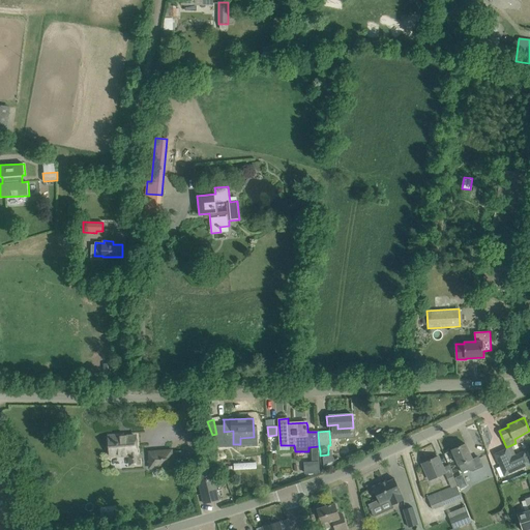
[(227,450),(224,434),(215,436),(219,452),(227,450)]
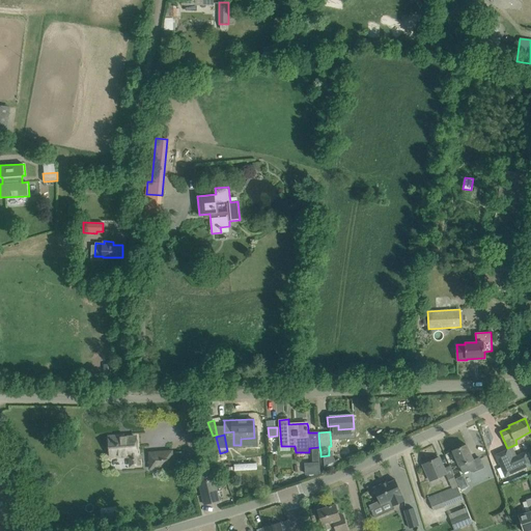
[(110,454),(130,453),(131,466),(138,465),(136,437),(118,438),(118,436),(109,437),(110,454)]
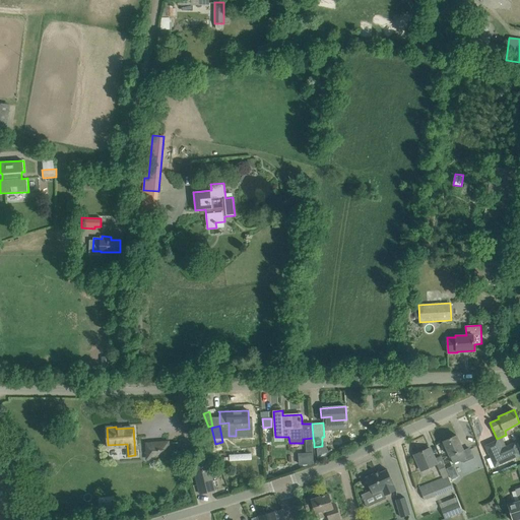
[(463,451),(461,445),(457,436),(444,441),(448,451),(453,464),(460,461),(461,461),(464,462),(467,460),(466,458),(463,451)]
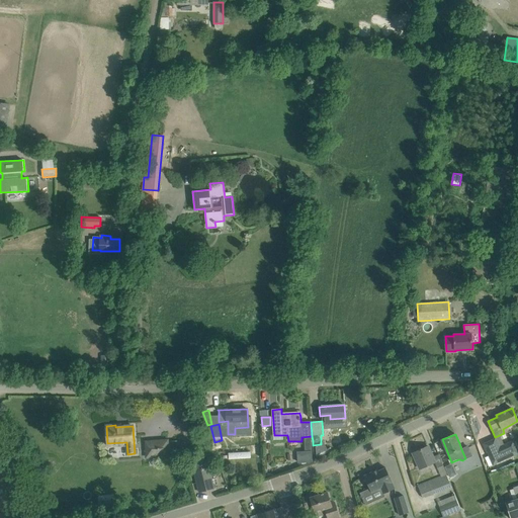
[(500,446),(496,438),(484,444),(493,464),(513,456),(507,443),(500,446)]
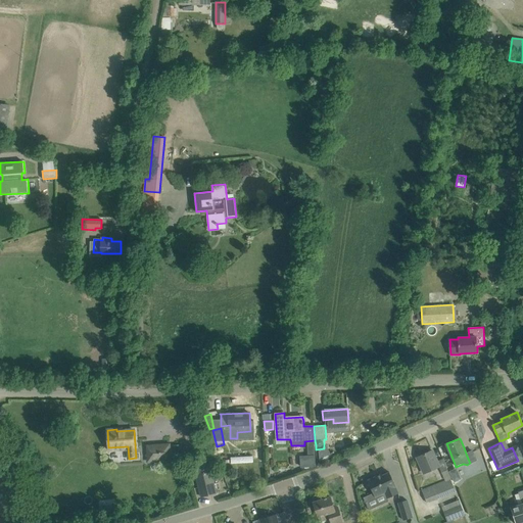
[(147,446),(149,462),(171,460),(170,444),(147,446)]
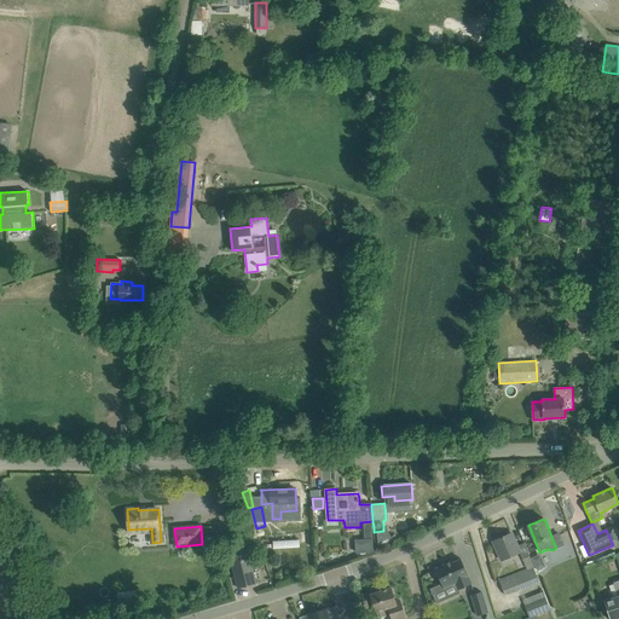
[(310,531),(298,532),(298,542),(311,541),(310,531)]
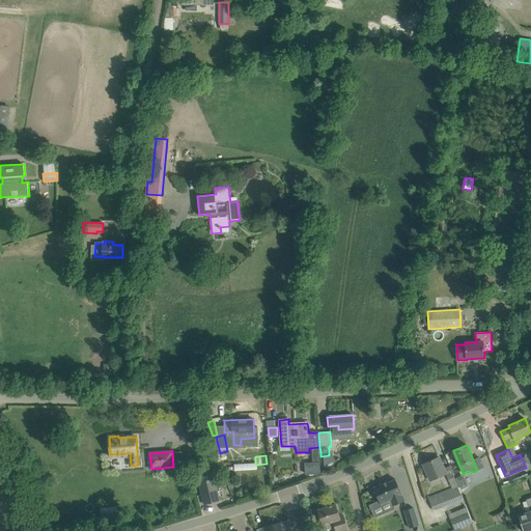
[(454,478),(452,472),(449,466),(444,469),(439,457),(423,464),(431,481),(446,475),(449,480),(454,478)]
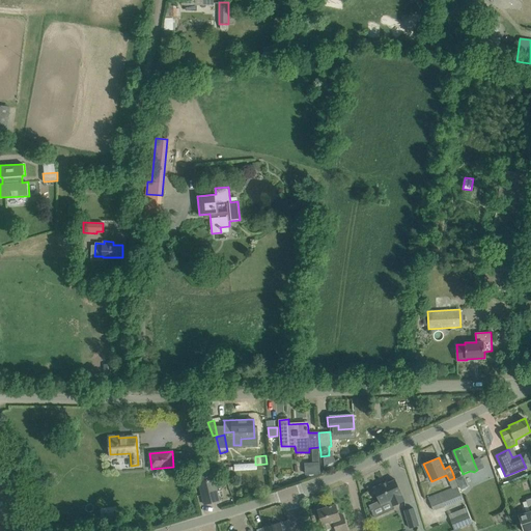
[(305,463),(306,475),(320,474),(320,463),(305,463)]
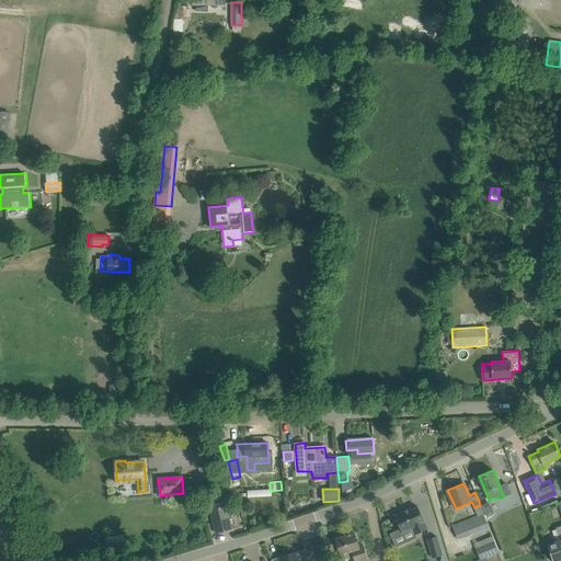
[(232,529),(229,518),(224,497),(208,501),(216,533),(232,529)]
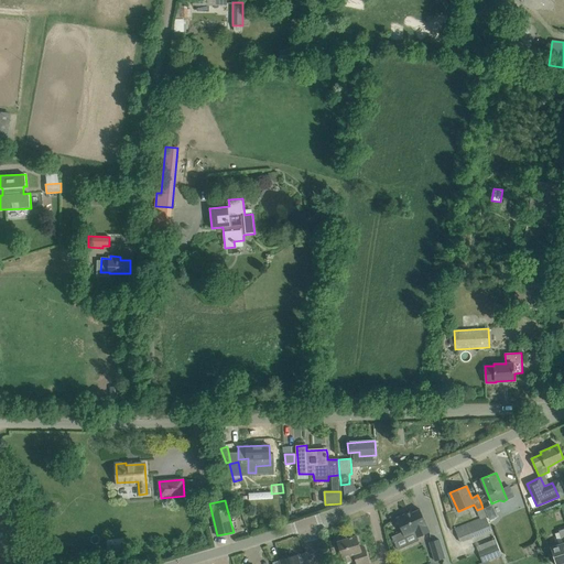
[(488,520),(497,516),(491,503),(483,508),(488,520)]
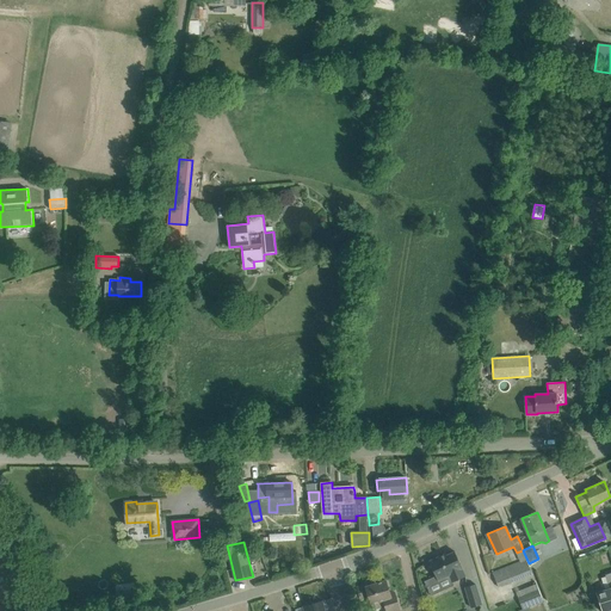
[(443,557),(442,556),(430,561),(431,563),(429,569),(433,571),(438,580),(450,575),(452,582),(466,576),(463,569),(455,551),(443,557)]
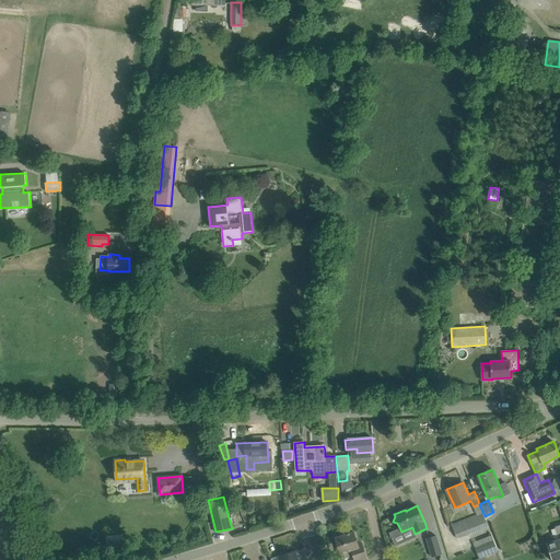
[(452,525),(457,538),(488,527),(482,513),(452,525)]
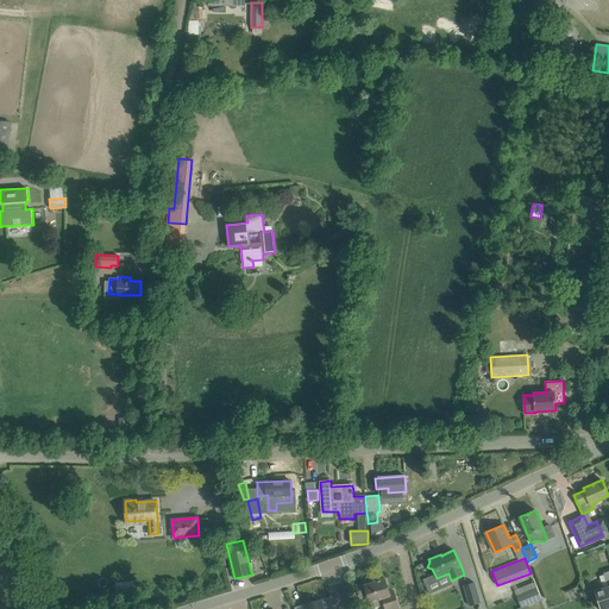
[(608,608),(608,571),(603,573),(608,586),(595,591),(600,608),(608,608)]
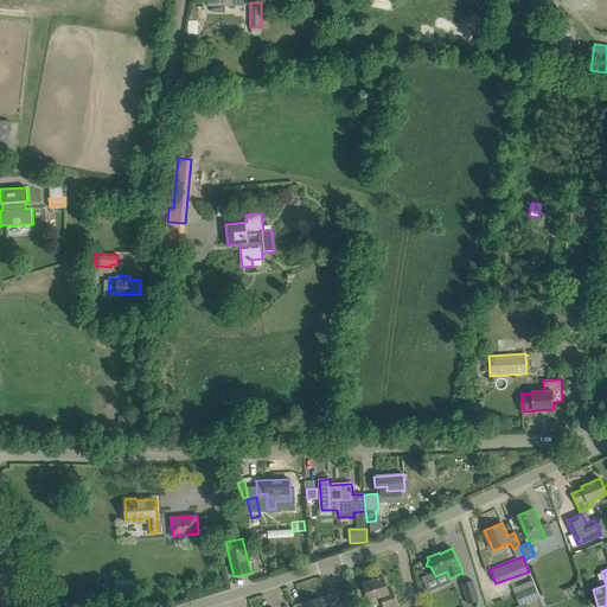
[(366,593),(369,600),(381,596),(384,606),(396,606),(398,606),(393,590),(389,592),(384,576),(364,583),(364,581),(355,583),(358,595),(366,593)]
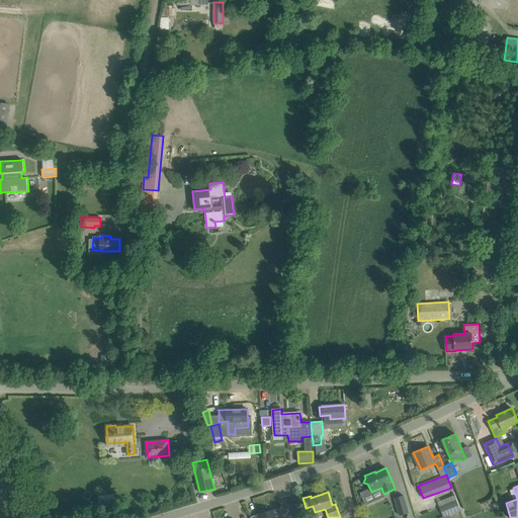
[(395,498),(400,515),(409,513),(404,495),(395,498)]
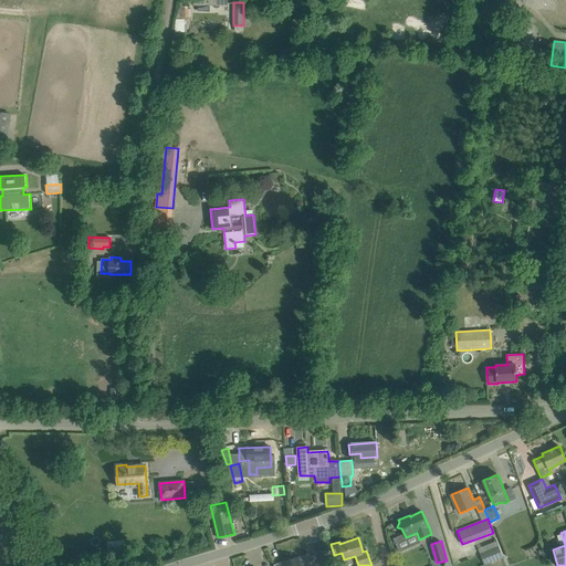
[(480,554),(484,565),(503,557),(499,546),(480,554)]
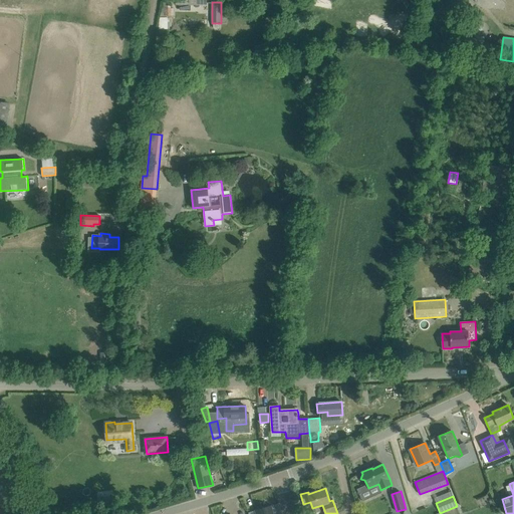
[(256,513),(274,513),(272,505),(255,510),(256,513)]
